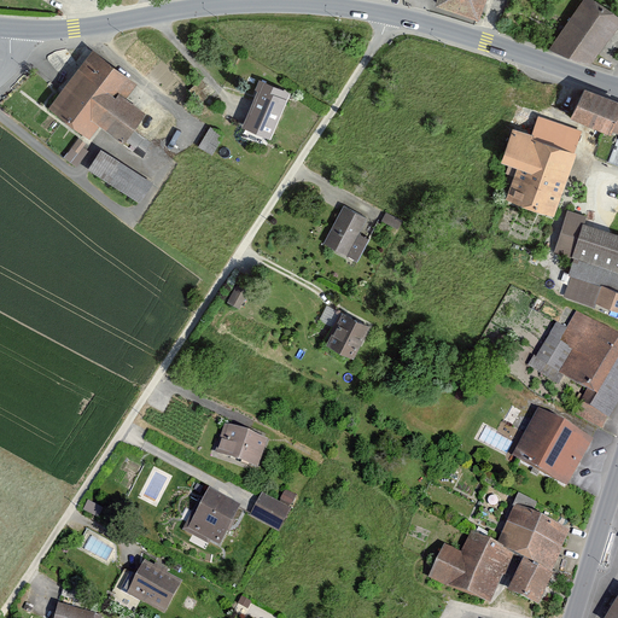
[(437,0),(436,4),(479,18),(484,0),(437,0)]
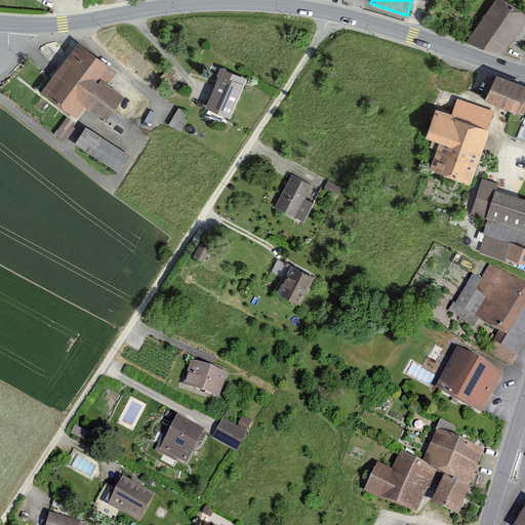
[(495,0),(467,42),(501,55),(524,24),(524,14),(503,0),(495,0)]
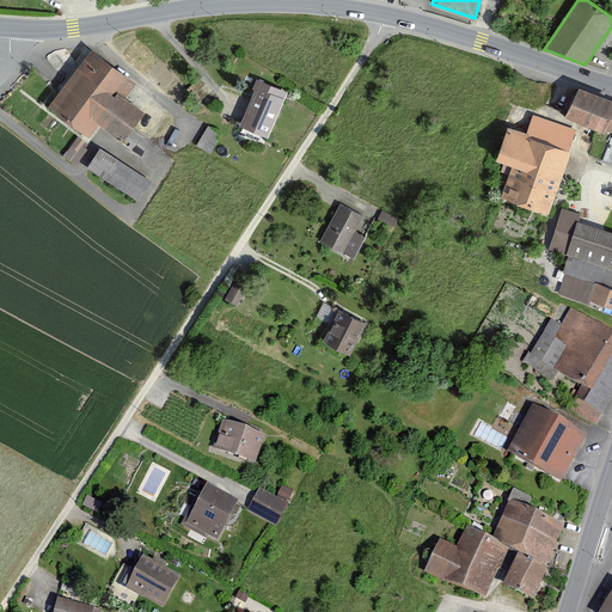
[(91,49),(75,69),(114,98),(106,109),(132,127),(144,111),(124,97),(135,81),(91,49)]
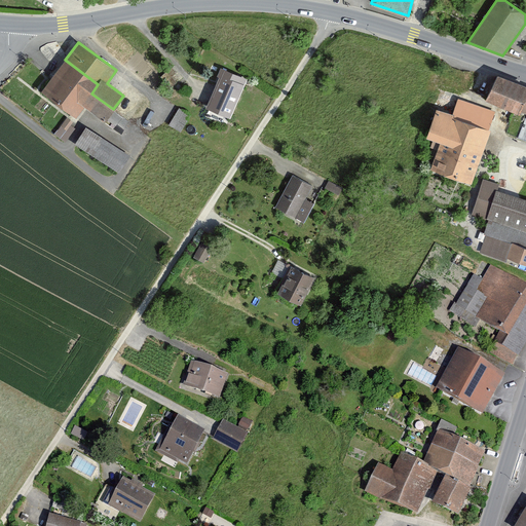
[(65,60),(42,90),(76,116),(85,106),(105,120),(113,109),(91,94),(98,84),(65,60)]
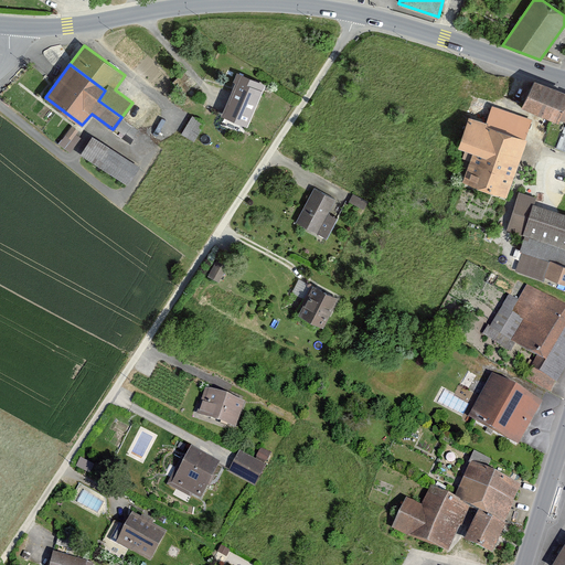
[(236,82),(222,116),(246,126),(264,84),(237,73),(234,81),(236,82)]
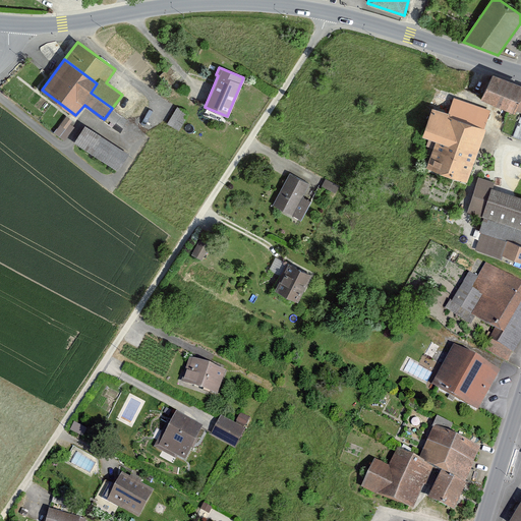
[(515,110),(520,95),(520,89),(491,76),(481,99),(514,112),(515,110)]
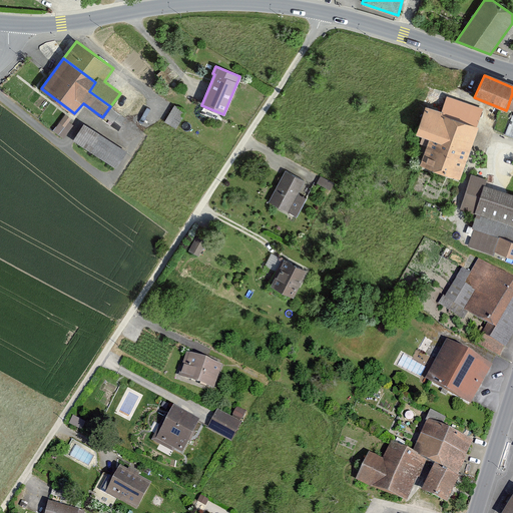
[(448,96),(442,112),(476,124),(482,108),(448,96)]
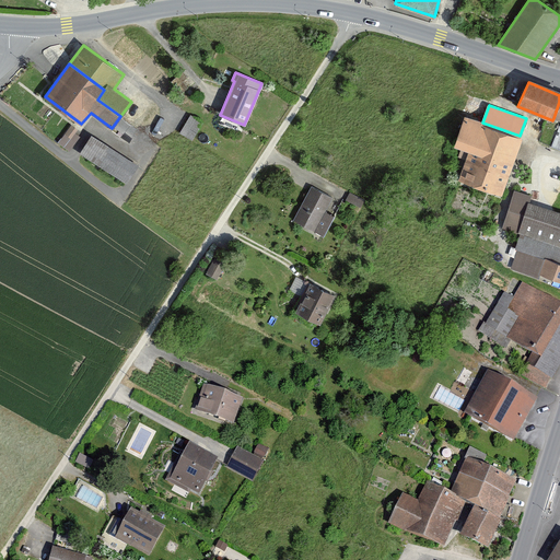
[(193,140),(202,123),(190,115),(179,132),(193,140)]
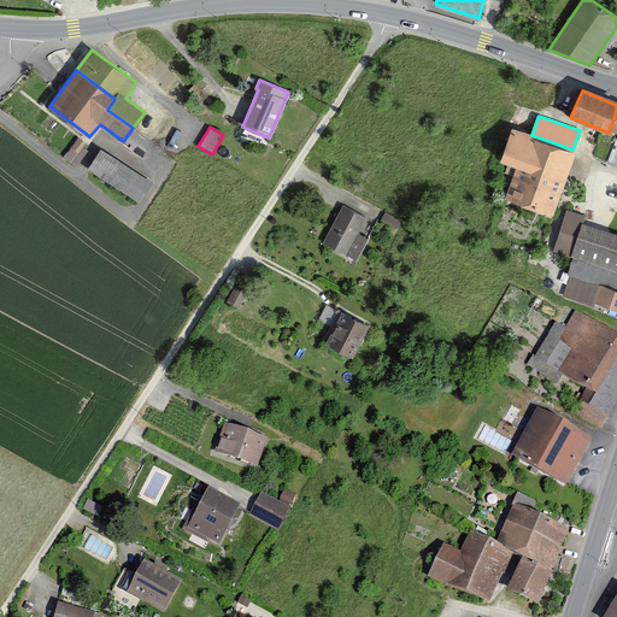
[(506,198),(550,213),(573,150),(532,135),(511,128),(500,159),(517,165),(506,198)]
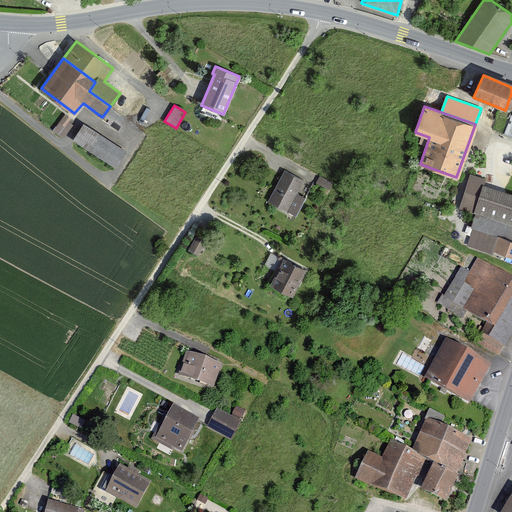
[(64,112),(54,130),(65,136),(75,119),(64,112)]
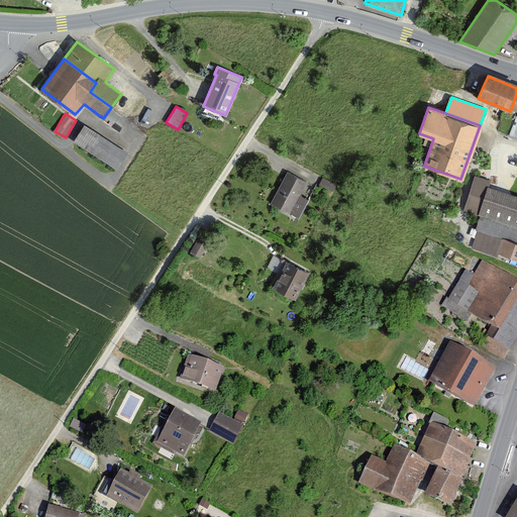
[(125,151),(84,125),(74,141),(114,169),(125,151)]
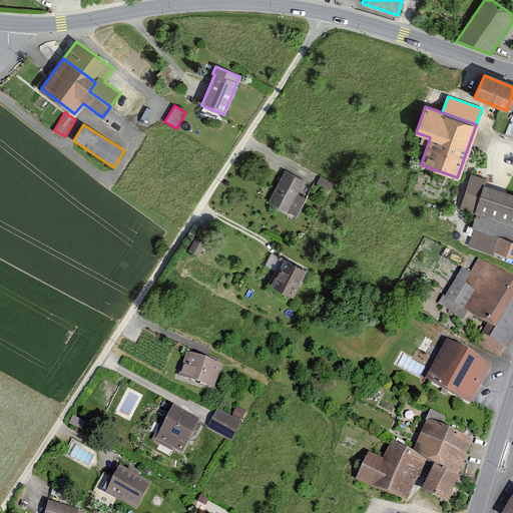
[(286,170),(269,201),(297,215),(306,198),(297,193),(304,180),(286,170)]
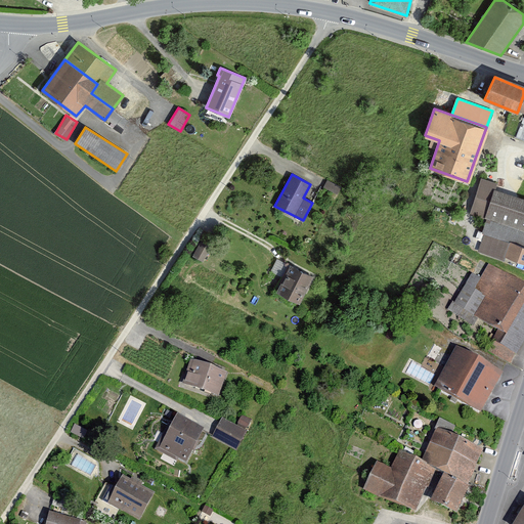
[(497,184),(481,179),(470,214),(486,219),(495,189),(497,184)]
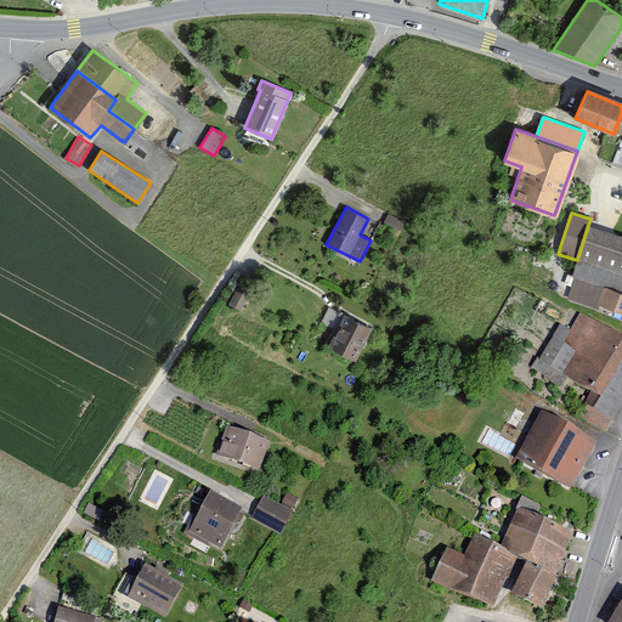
[(405,222),(388,214),(384,222),(400,230),(405,222)]
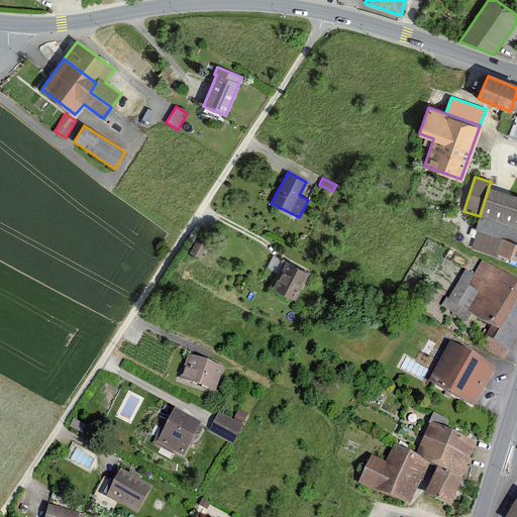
[(516,196),(489,187),(480,216),(476,229),(479,229),(473,247),(497,255),(498,251),(516,257),(516,196)]
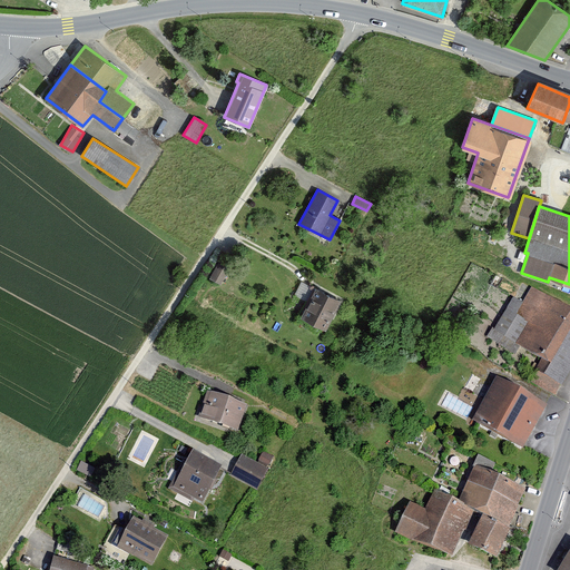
[(210,278),(220,284),(229,268),(218,263),(210,278)]
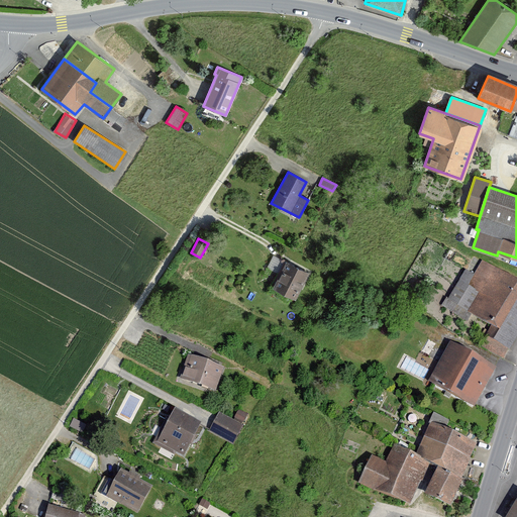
[(516,281),(483,261),(473,277),(467,287),(477,294),(467,311),(471,313),(494,328),(483,346),(503,358),(516,335),(516,281)]
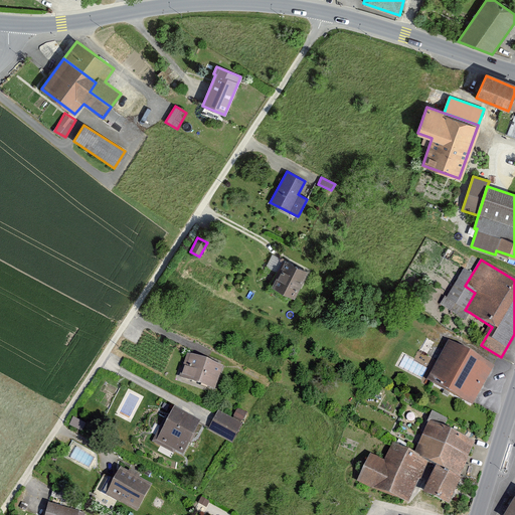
[(272,287),(294,299),(308,272),(285,261),(272,287)]
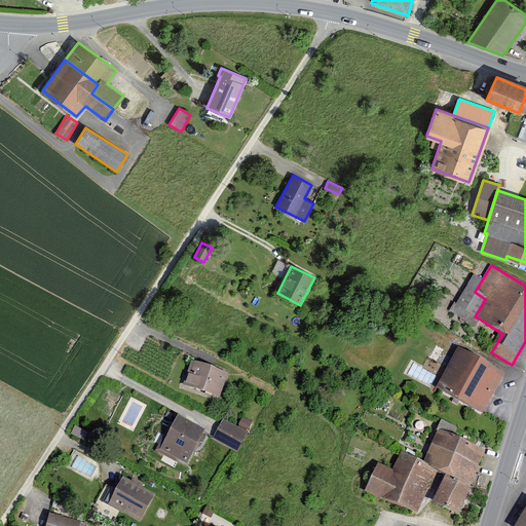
[(475,292),(481,282),(474,276),(456,305),(454,304),(450,310),(475,326),(479,318),(475,316),(485,299),(475,292)]
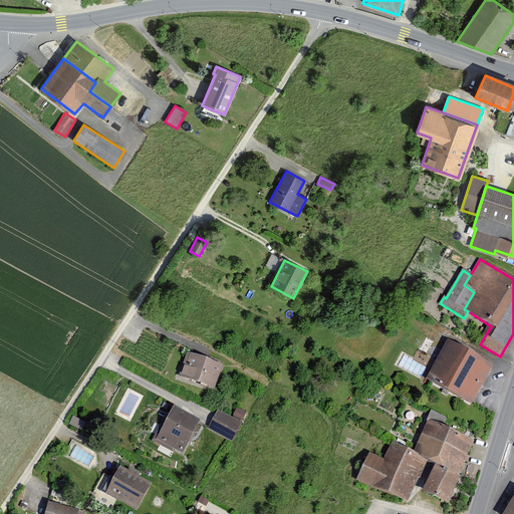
[(493,366),(448,341),(427,379),(471,405),(493,366)]
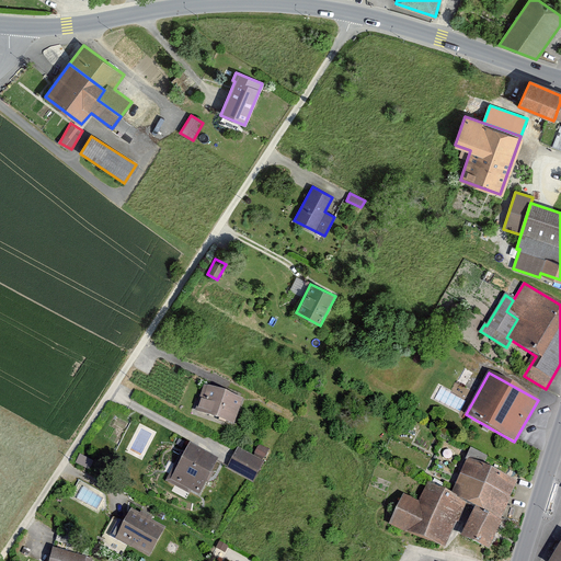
[(242,399),(204,386),(195,411),(233,424),(242,399)]
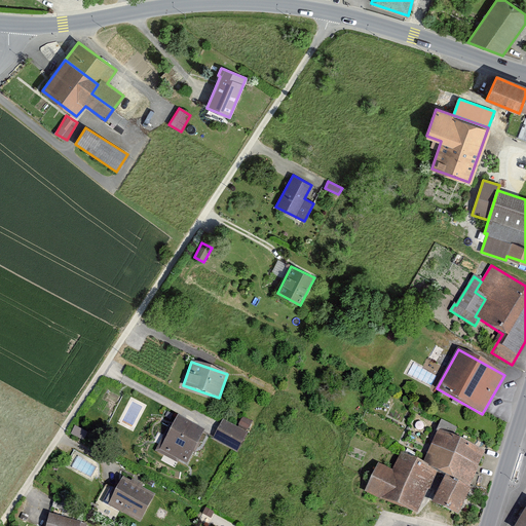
[(243,416),(239,425),(249,429),(253,420),(243,416)]
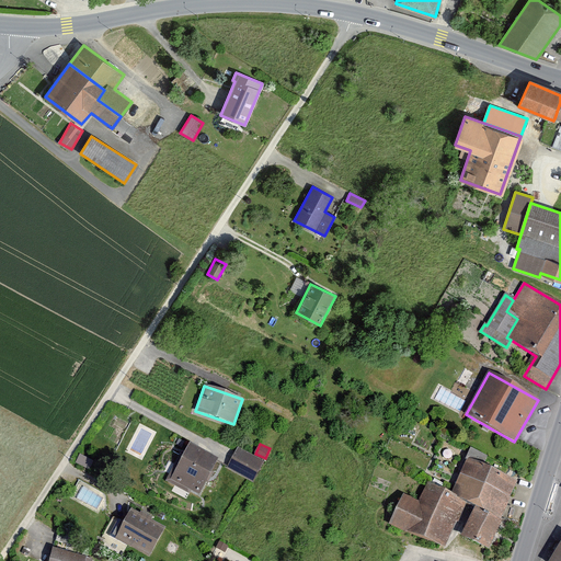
[(218,459),(190,445),(184,456),(181,454),(165,481),(189,493),(190,490),(199,494),(218,459)]
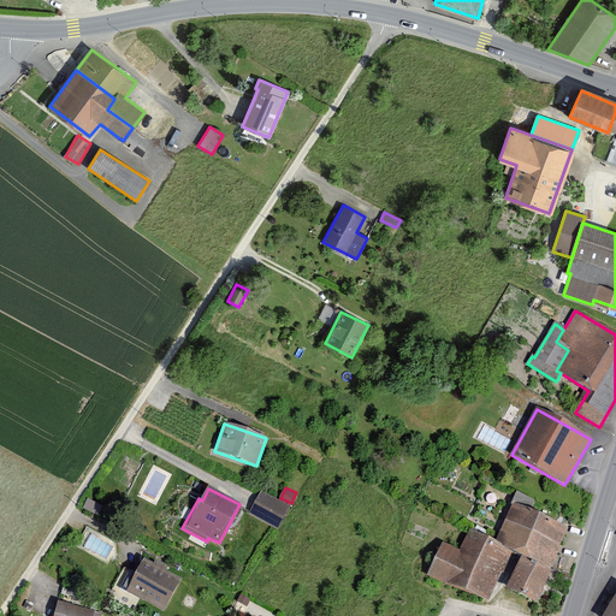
[(289,507),(260,492),(249,515),(278,529),(289,507)]
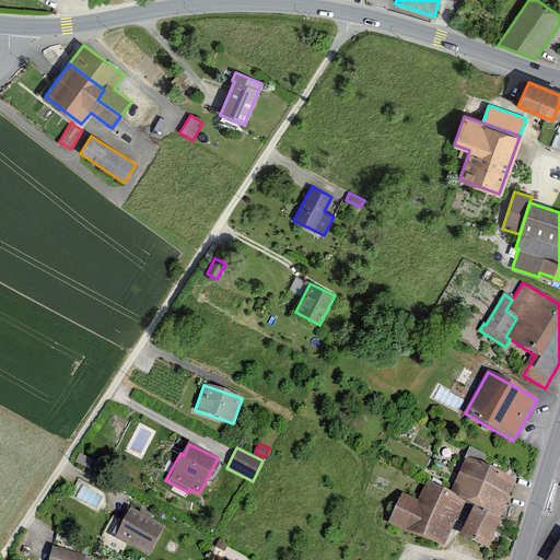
[(468,448),(466,462),(450,496),(464,502),(474,506),(499,518),(515,482),(481,466),(486,456),(468,448)]
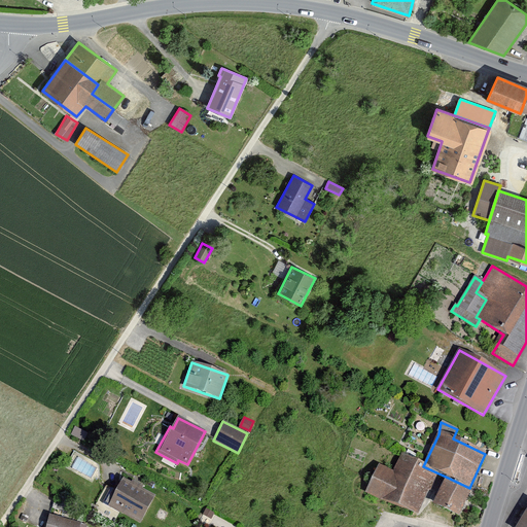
[(418,514),(436,472),(423,466),(401,456),(393,472),(379,465),(365,492),(418,514)]
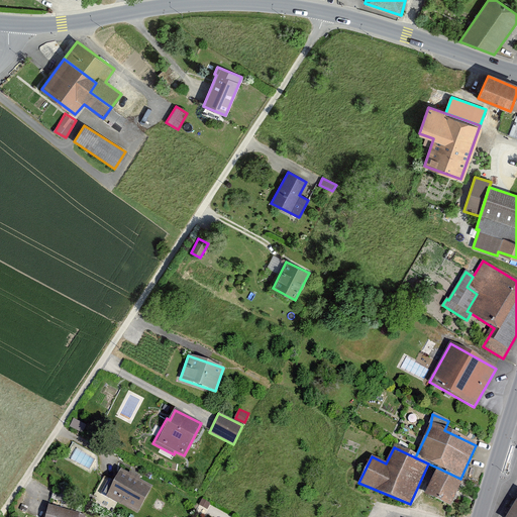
[(437,468),(425,495),(450,507),(462,480),(460,479),(437,468)]
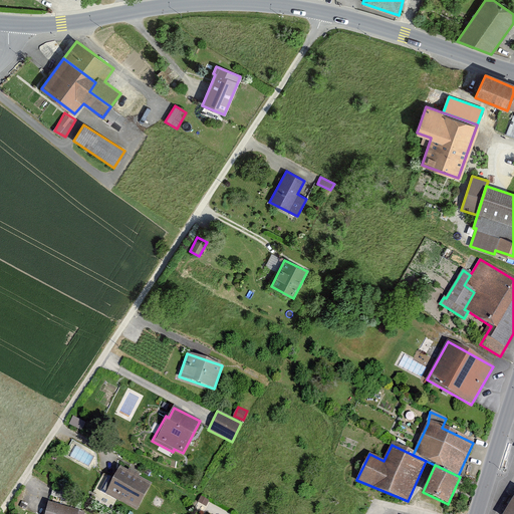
[(151,484),(120,468),(113,479),(108,477),(100,491),(137,510),(151,484)]
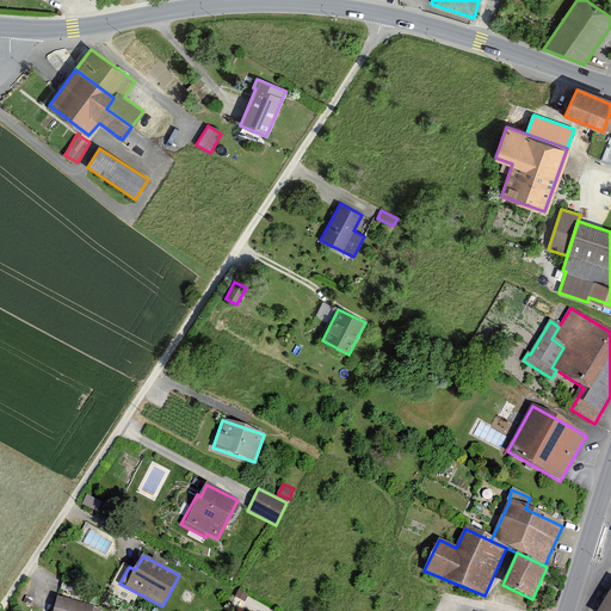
[(79,585),(62,582),(61,590),(78,592),(79,585)]
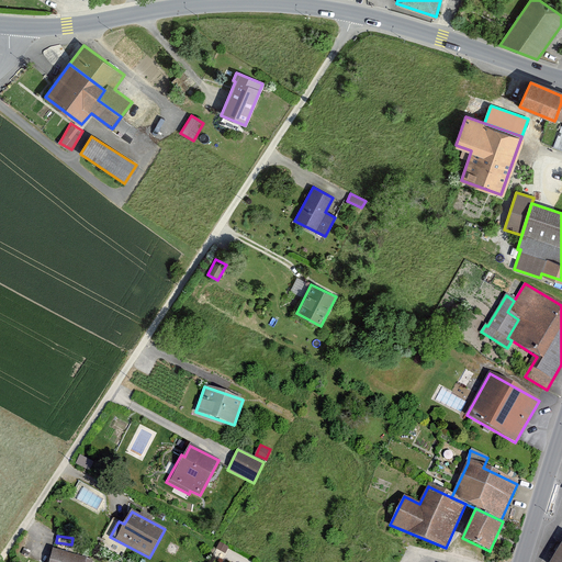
[(561,561),(561,546),(551,561),(561,561)]
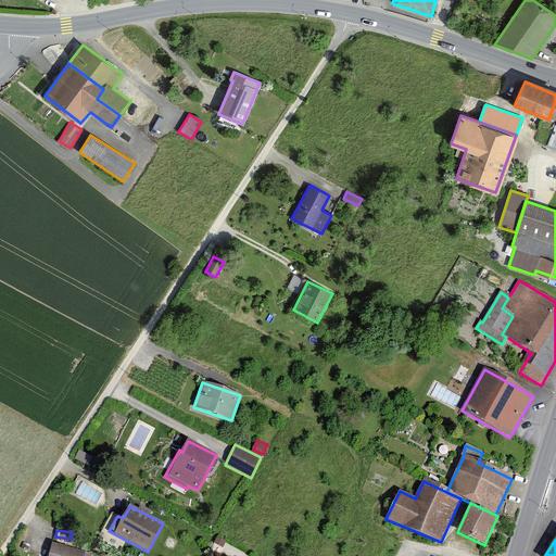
[(89,555),(91,553),(52,544),(49,555),(89,555)]
